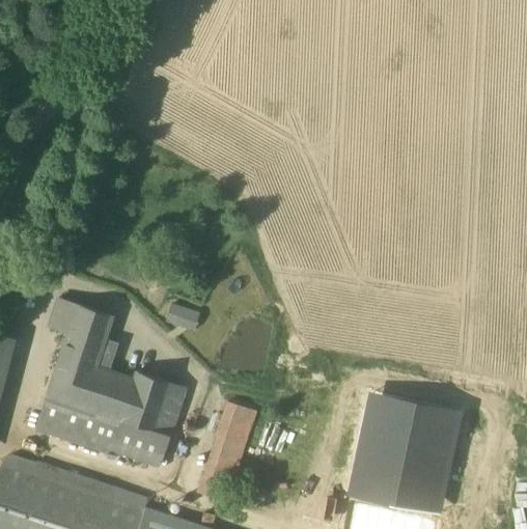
[(189,389),(140,373),(137,383),(98,369),(107,341),(114,317),(62,300),(53,330),(71,336),(39,432),(94,450),(95,445),(162,466),(173,437),(189,389)]
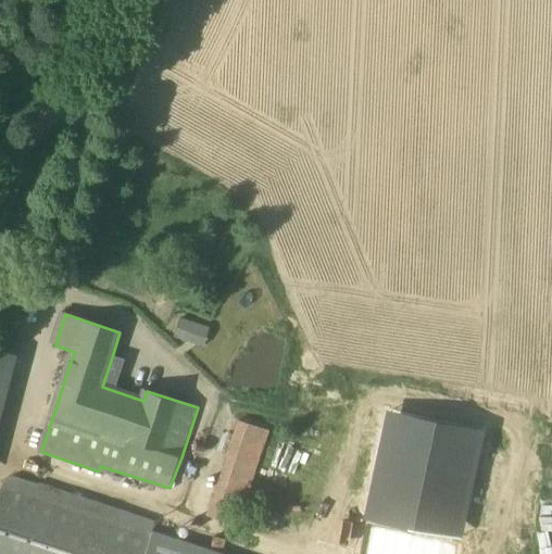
[(177,339),(193,343),(199,324),(184,319),(177,339)]
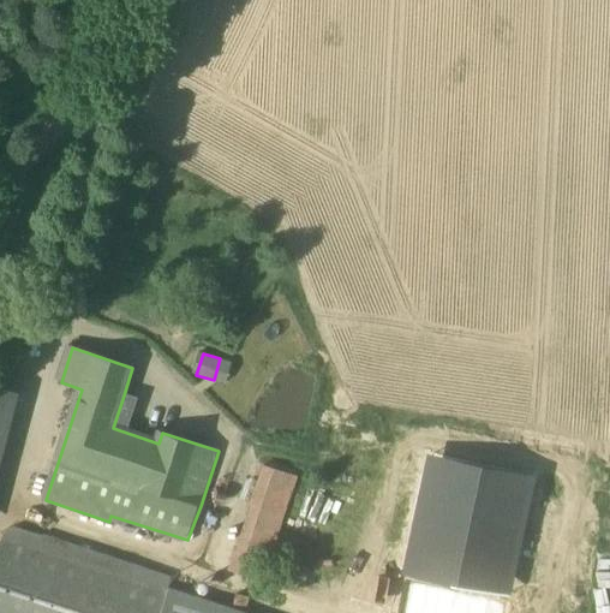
[(0,466),(17,392),(0,388),(0,466)]
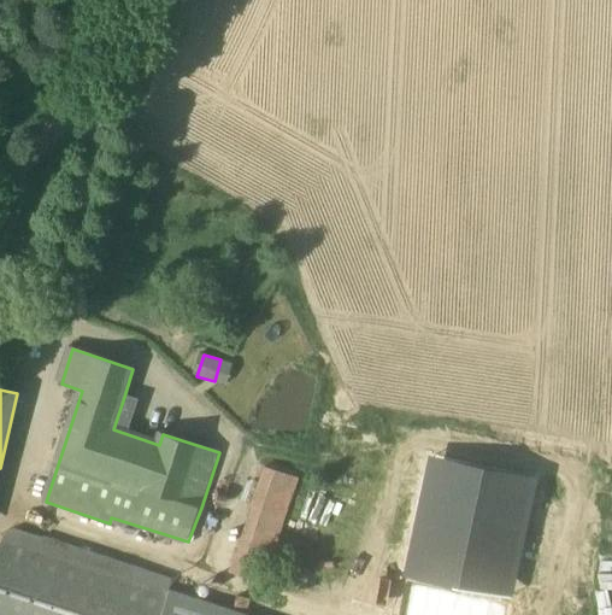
[(428,451),(405,573),(411,574),(402,614),(508,614),(536,472),(428,451)]
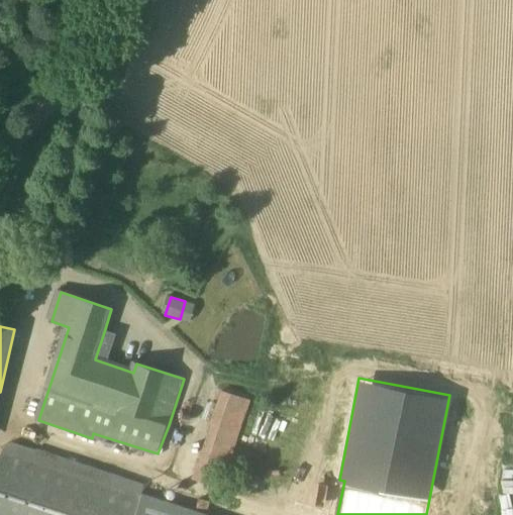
[(228,474),(253,401),(223,391),(198,464),(228,474)]
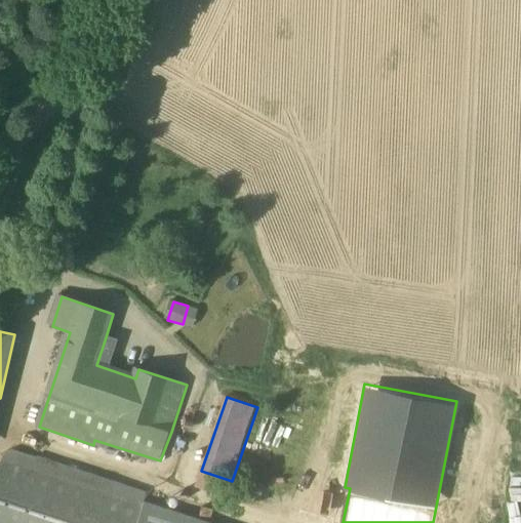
[(199,522),(7,459),(0,480),(0,522),(199,522)]
